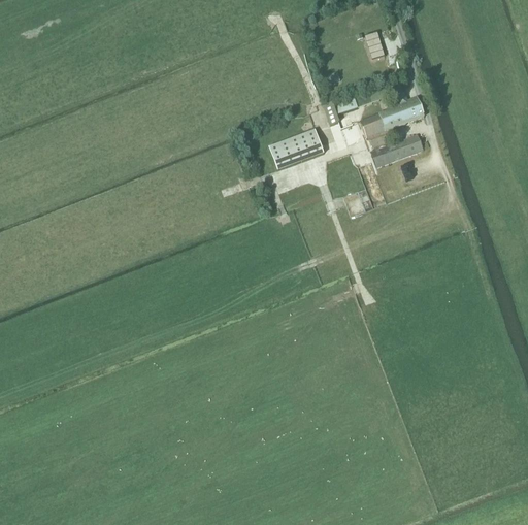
[(327,84),(339,79),(336,71),(324,74),(327,84)]
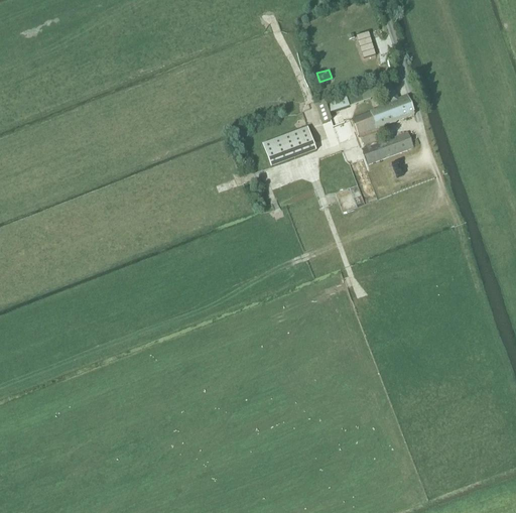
[(329,111),(379,95),(377,87),(347,97),(346,95),(326,101),(329,111)]
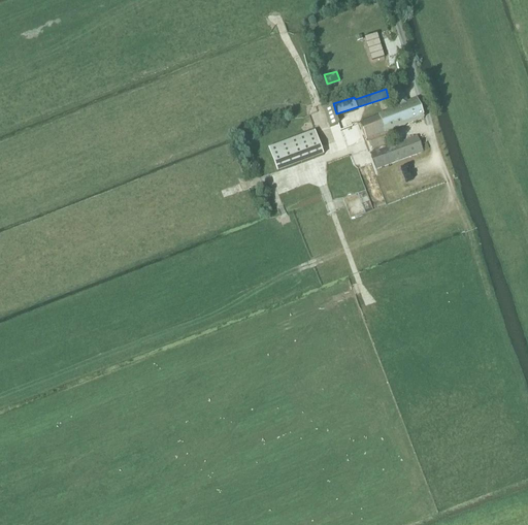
[(407,101),(403,91),(388,97),(392,107),(377,112),(377,113),(359,121),(366,138),(385,131),(423,117),(416,98),(407,101)]
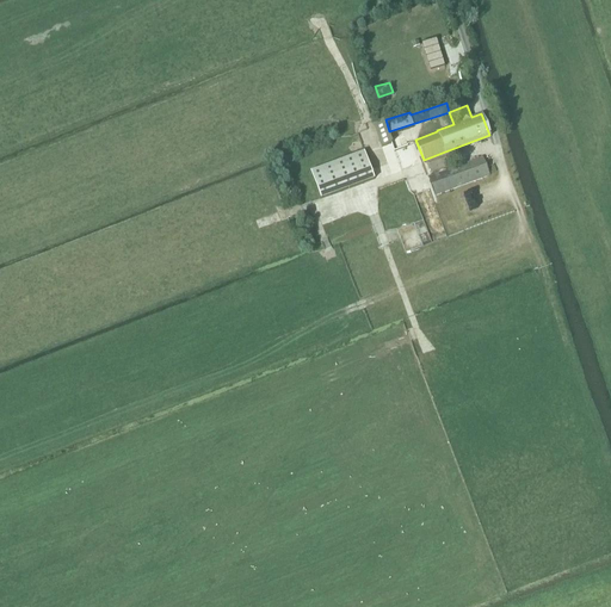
[(384,118),(374,122),(381,144),(392,141),(384,118)]
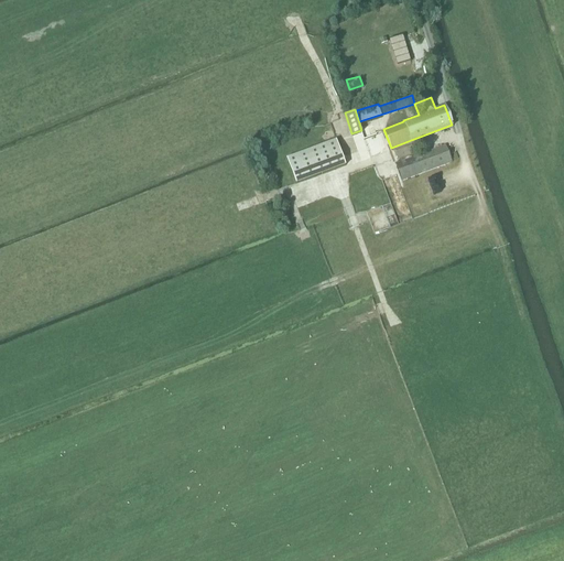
[(336,138),(286,157),(295,182),(346,163),(336,138)]
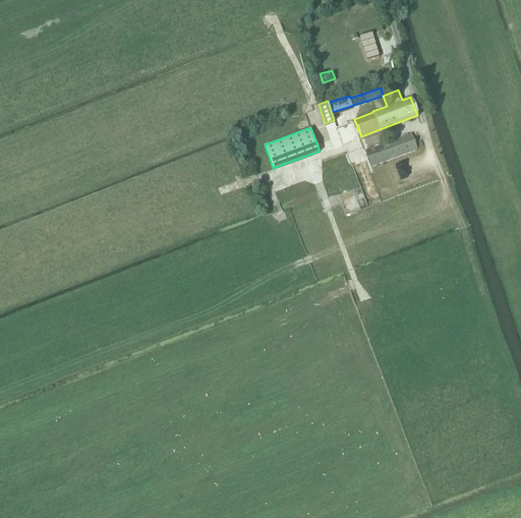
[(371,165),(417,148),(411,131),(365,149),(371,165)]
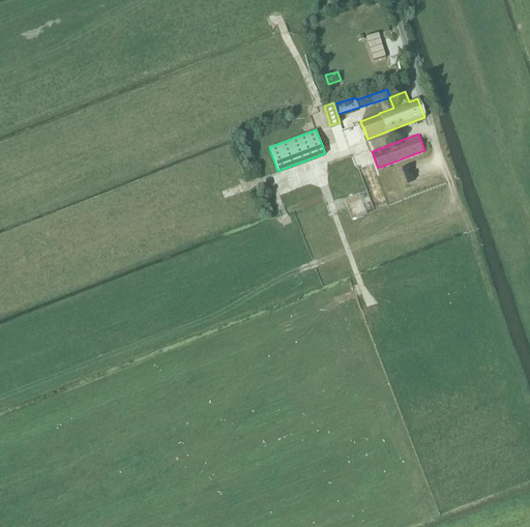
All buildings are outlined.
